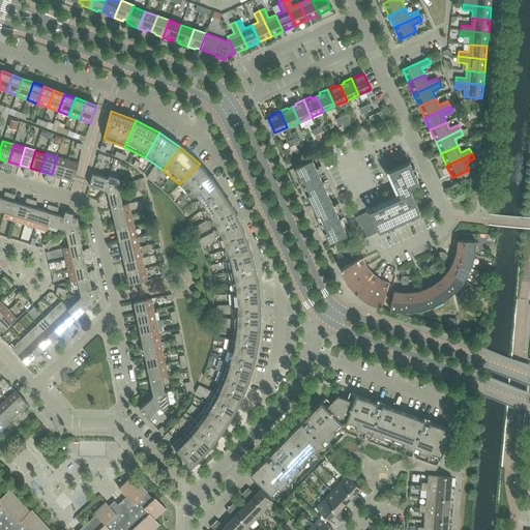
[(355,217),(364,238),(420,212),(409,187),(419,182),(406,154),(385,164),(401,197),(355,217)]
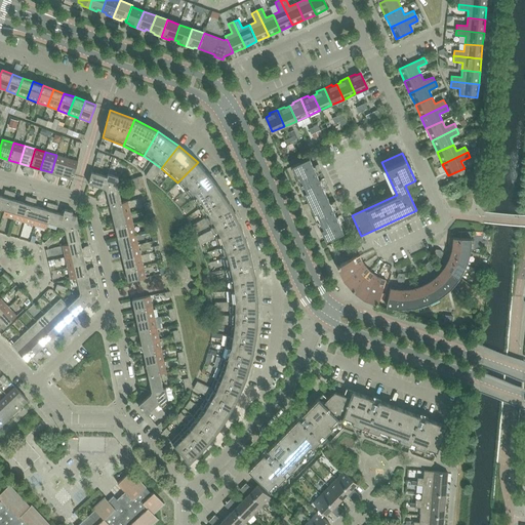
[(51,172),(62,175),(67,158),(56,155),(51,172)]
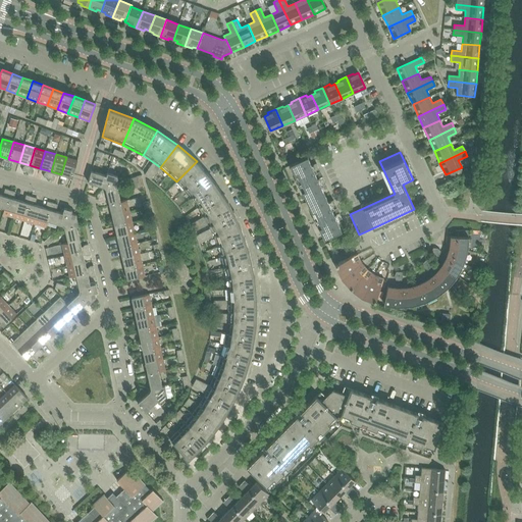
[(66,157),(61,174),(72,178),(77,161),(66,157)]
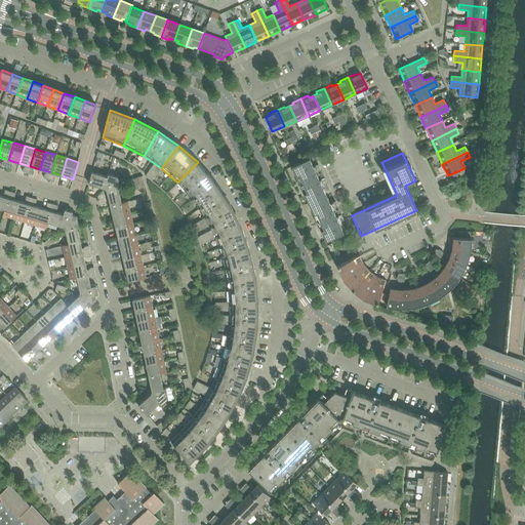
[(304,193),(309,203),(326,195),(323,188),(327,185),(324,177),(323,177),(321,172),(322,172),(318,164),(313,166),(309,158),(291,166),(296,177),(299,176),(300,179),(296,182),(300,191),(305,189),(307,192),(304,193)]
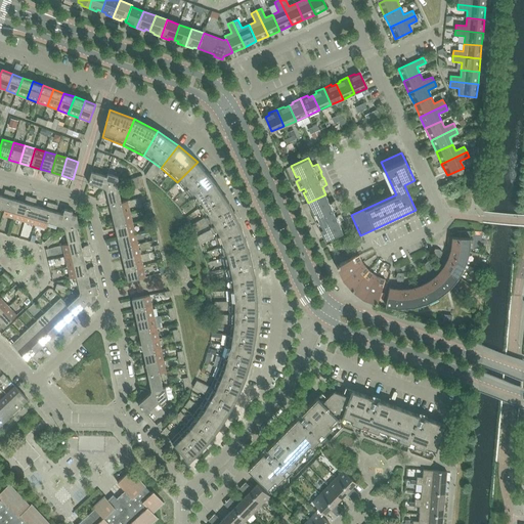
[(177,182),(192,199),(215,181),(198,162),(177,182)]
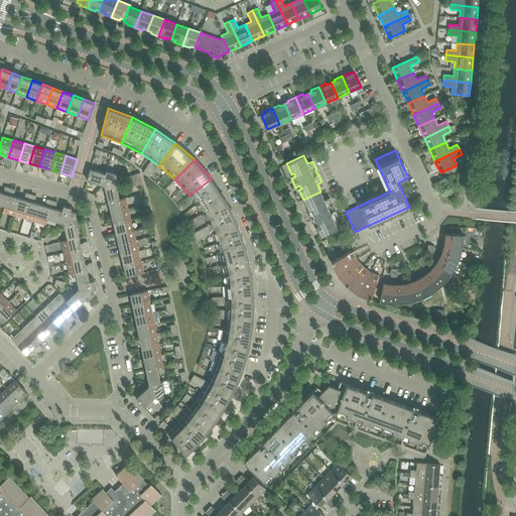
[(87,180),(103,185),(106,173),(105,173),(90,169),(87,180)]
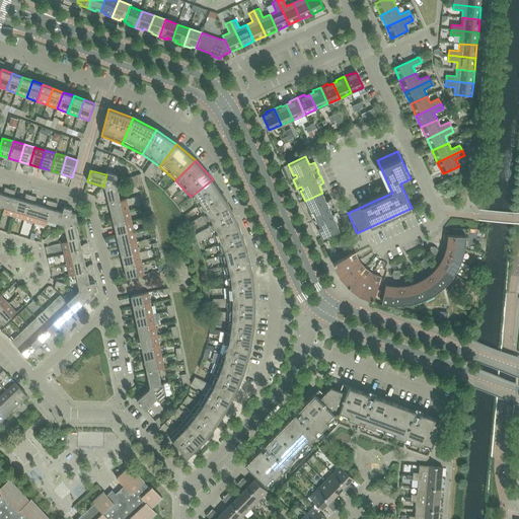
[(103,187),(104,189),(117,186),(117,187),(119,186),(117,175),(106,172),(105,174),(106,174),(103,187)]
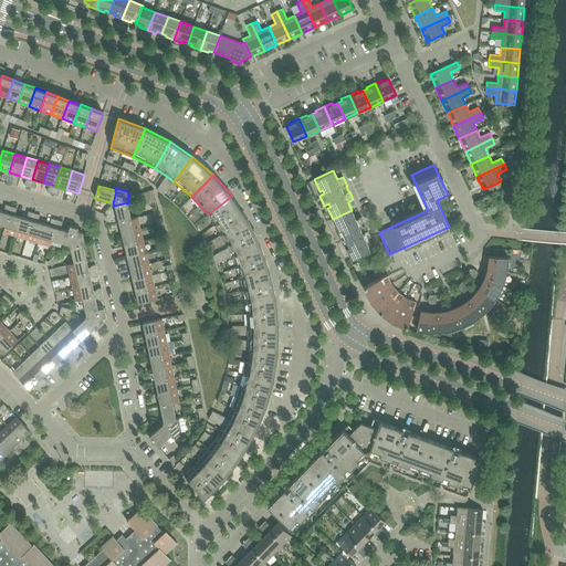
[(208,215),(221,234),(248,219),(232,196),(208,215)]
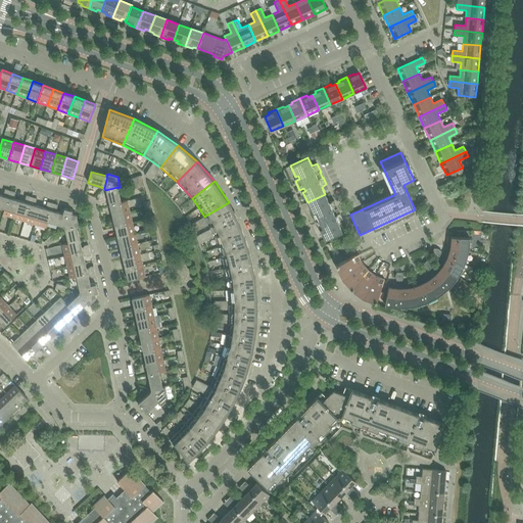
[(105,190),(109,205),(121,202),(117,188),(117,187),(105,190)]
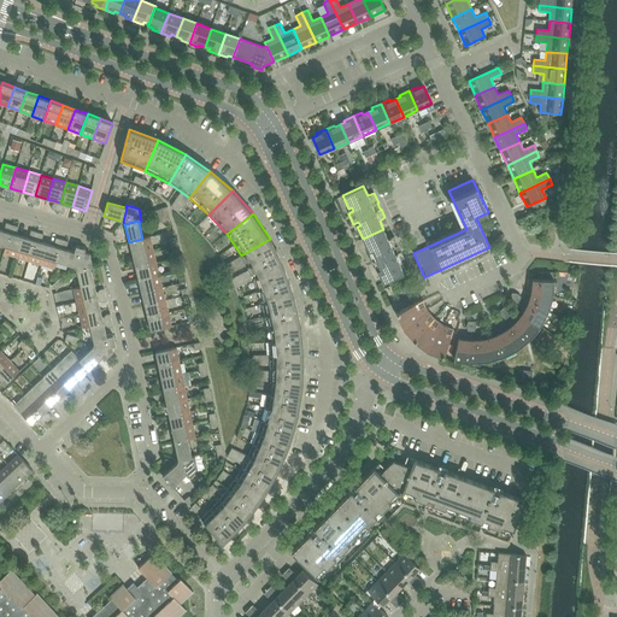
[(0,245),(5,246),(6,247),(10,233),(0,229),(0,245)]
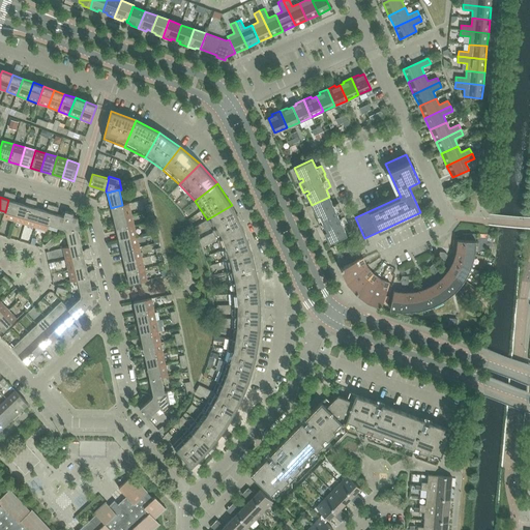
[(329,197),(312,205),(317,216),(319,215),(321,218),(317,219),(321,230),(325,228),(326,231),(324,232),(329,243),(347,235),(343,226),(348,224),(344,215),(344,216),(342,211),(339,203),(333,205),(329,197)]
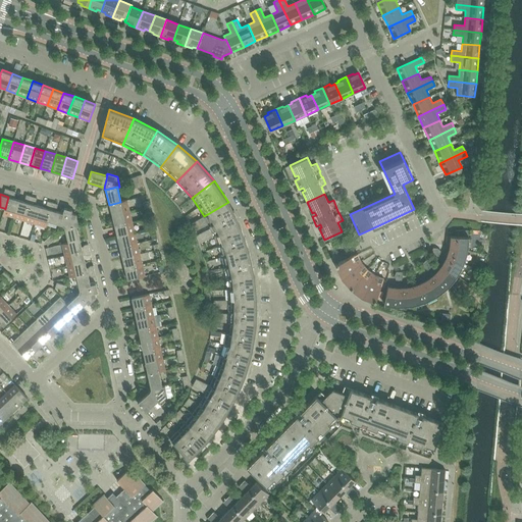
[(13,217),(18,200),(8,197),(5,209),(4,208),(2,214),(13,217)]
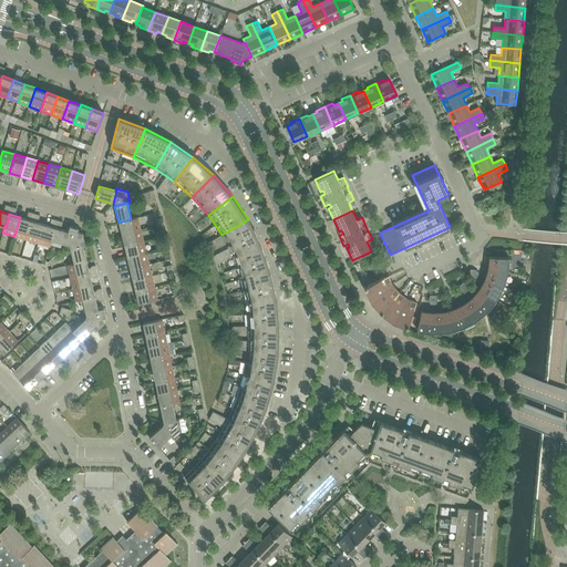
[(27,239),(32,222),(20,217),(14,236),(27,239)]
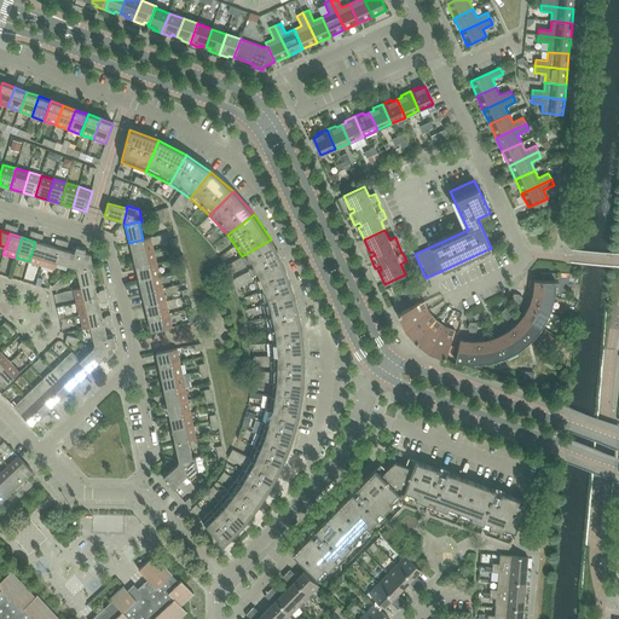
[(129,243),(133,255),(154,250),(150,237),(143,239),(129,243)]
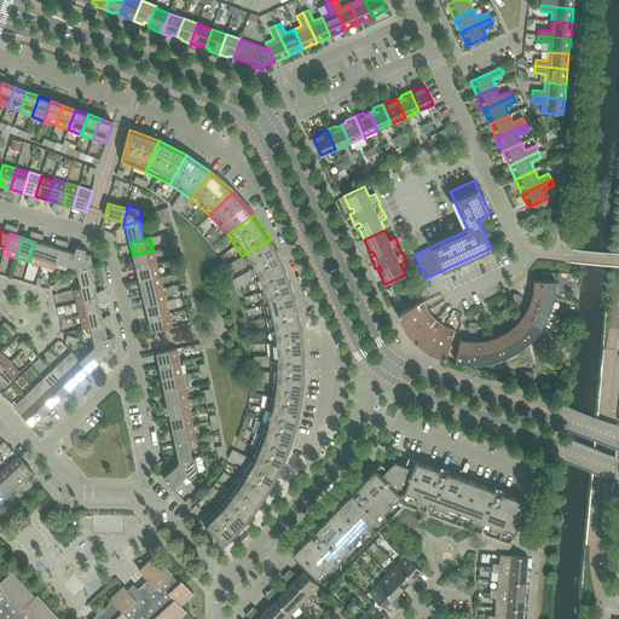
[(242,256),(254,281),(284,267),(271,239),(242,256)]
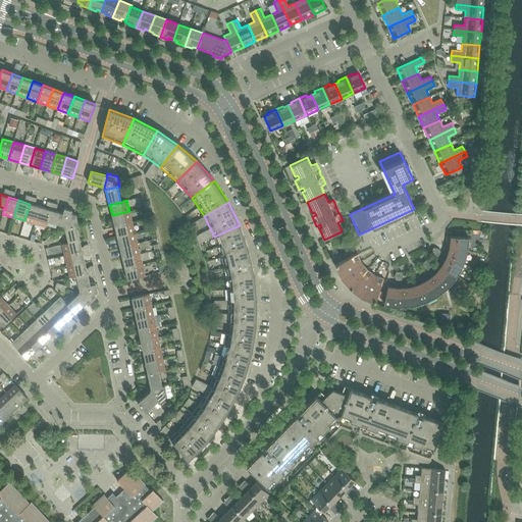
[(35,224),(40,207),(30,204),(24,220),(35,224)]
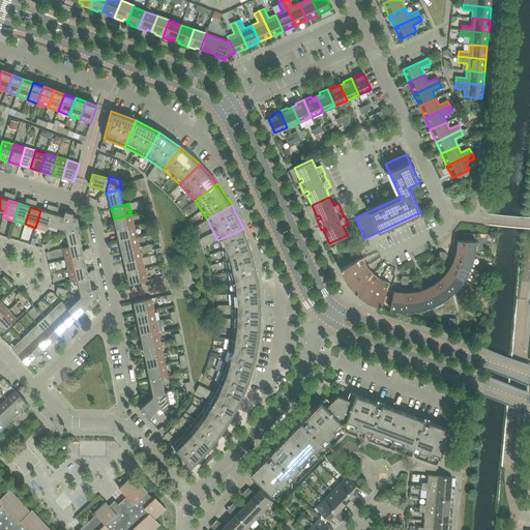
[(48,225),(51,213),(40,210),(35,228),(47,231),(49,225),(48,225)]
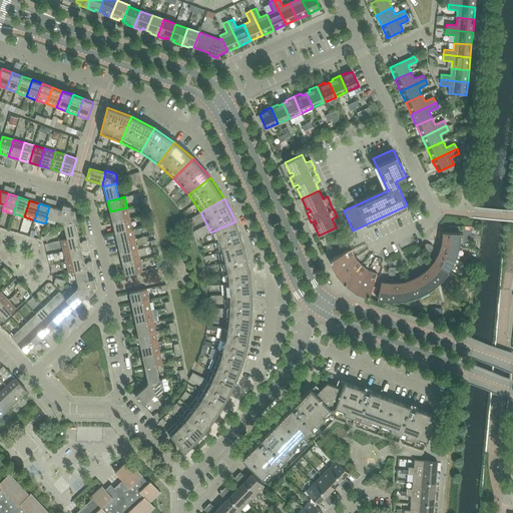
[(61,209),(58,221),(61,221),(63,223),(67,238),(67,239),(78,236),(75,221),(77,221),(75,210),(70,209),(71,206),(63,204),(61,209)]
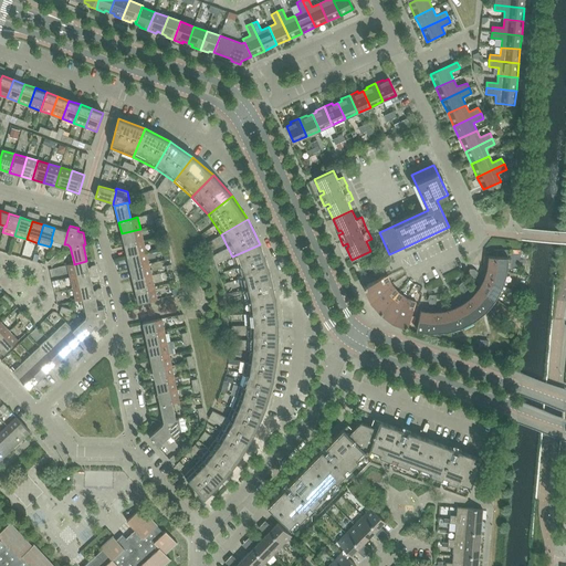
[(52,240),(64,244),(67,231),(54,228),(51,240),(52,240)]
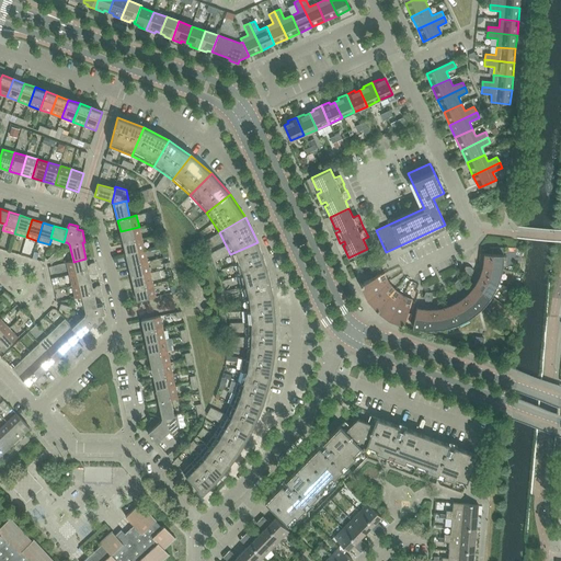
[(121,231),(123,243),(141,239),(139,227),(121,231)]
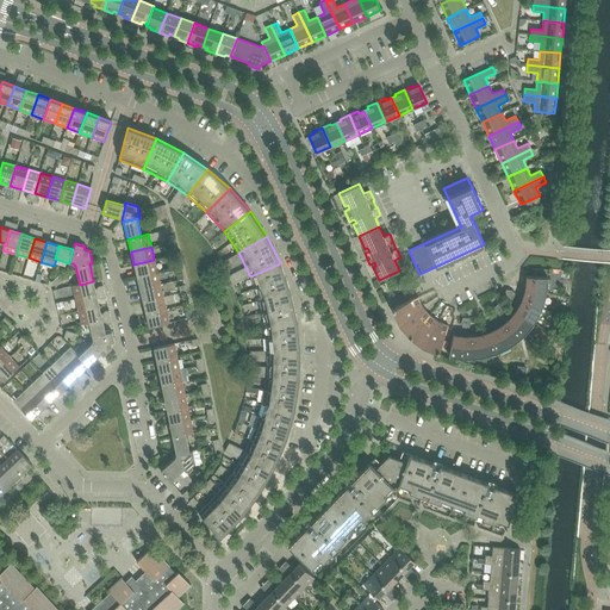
[(134,265),(137,277),(157,272),(154,260),(134,265)]
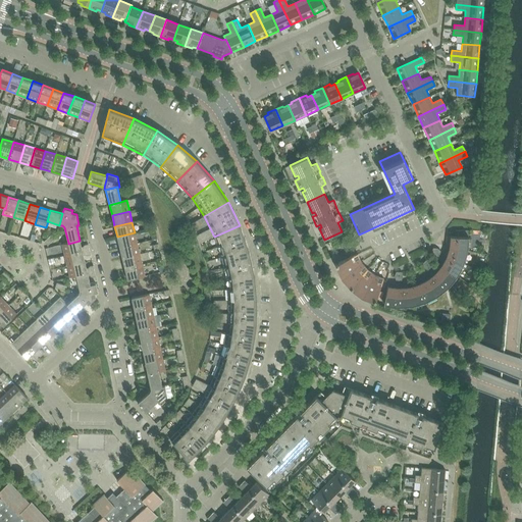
[(214,237),(221,257),(249,249),(240,225),(214,237)]
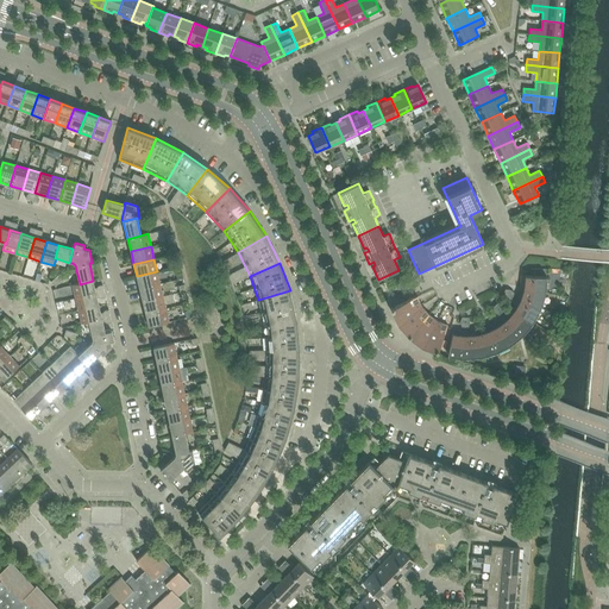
[(521,282),(520,288),(545,293),(546,277),(546,269),(532,269),(532,276),(525,276),(523,282),(521,282)]
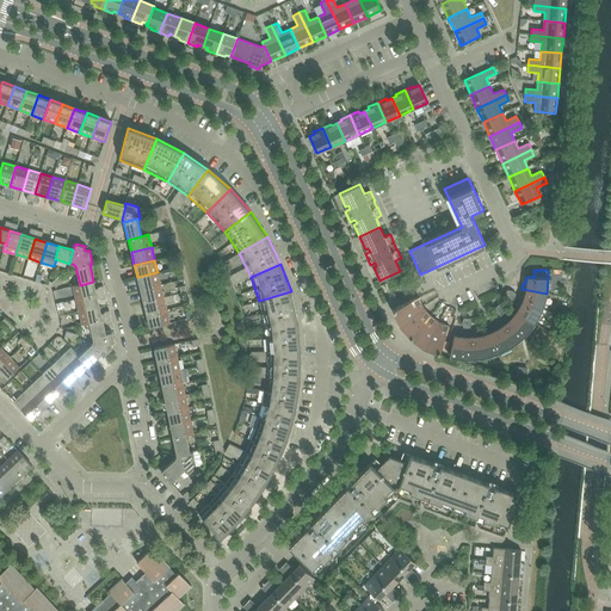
[(158,272),(137,277),(140,290),(160,285),(158,272)]
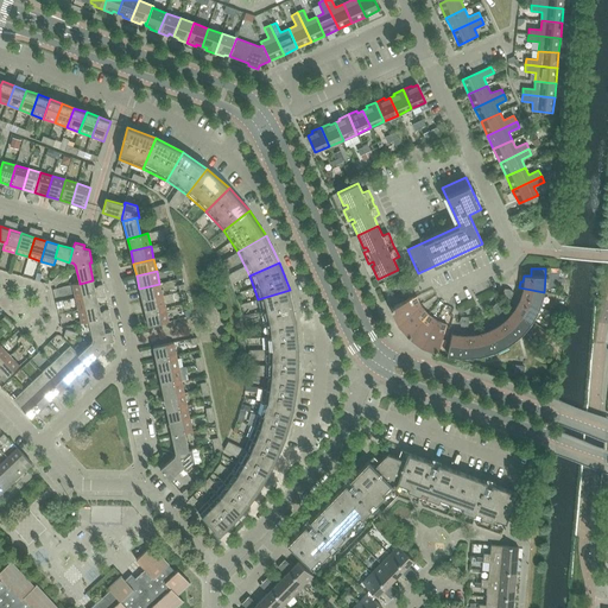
[(75,297),(96,292),(93,280),(80,284),(80,283),(73,284),(75,297)]
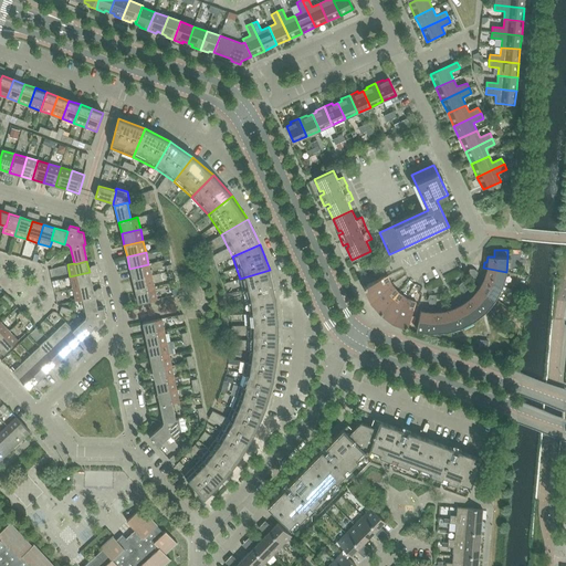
[(353,264),(356,271),(364,268),(360,261),(353,264)]
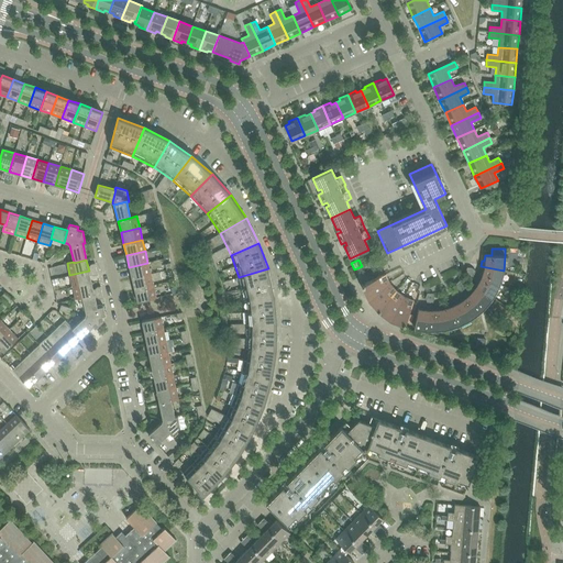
[(129,267),(132,278),(151,274),(147,263),(129,267)]
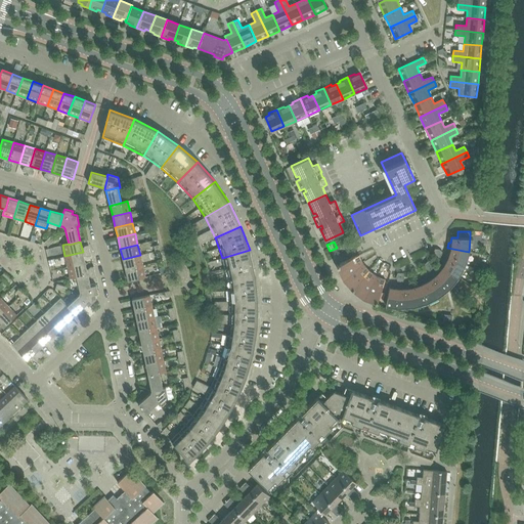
[(448,253),(447,257),(465,265),(469,252),(447,248),(446,252),(448,253)]
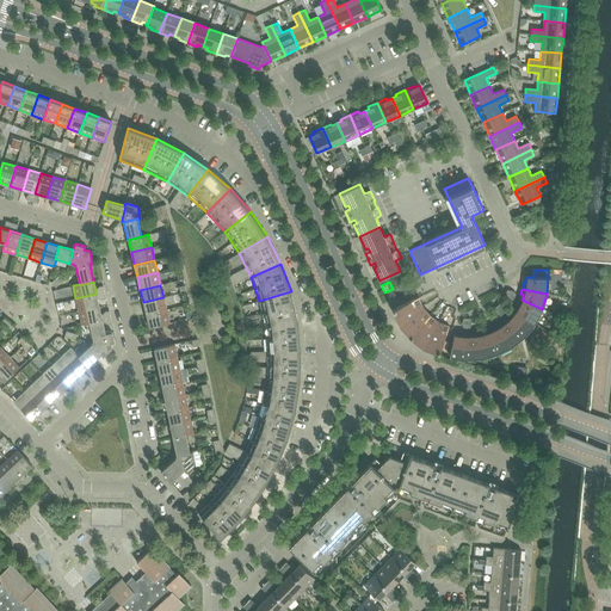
[(507,290),(505,296),(508,300),(513,300),(516,294),(512,290),(507,290)]
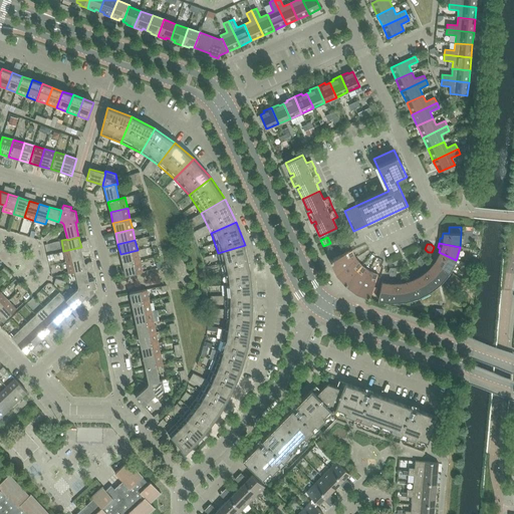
[(218,253),(223,274),(250,270),(245,245),(218,253)]
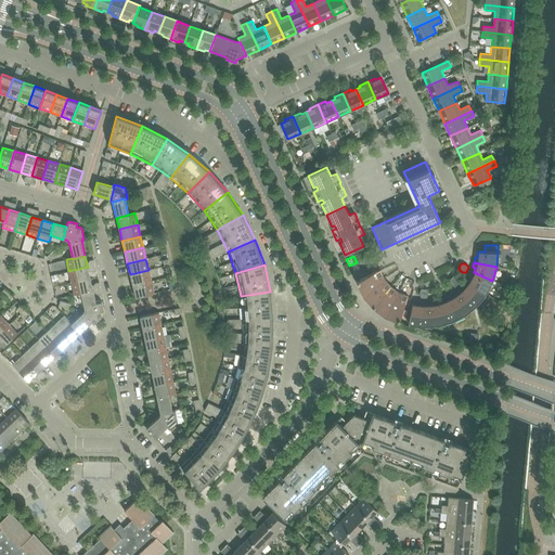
[(68,271),(72,283),(90,279),(88,267),(68,271)]
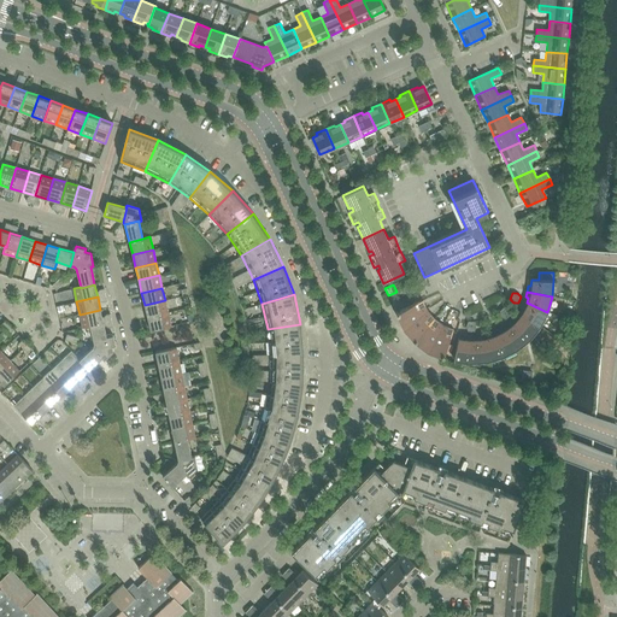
[(145,305),(147,318),(168,313),(165,300),(145,305)]
